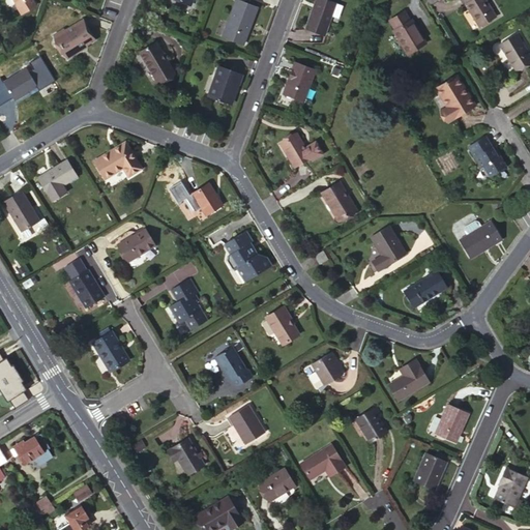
[(12,0),(17,5),(15,7),(20,16),(34,6),(30,0),(12,0)]
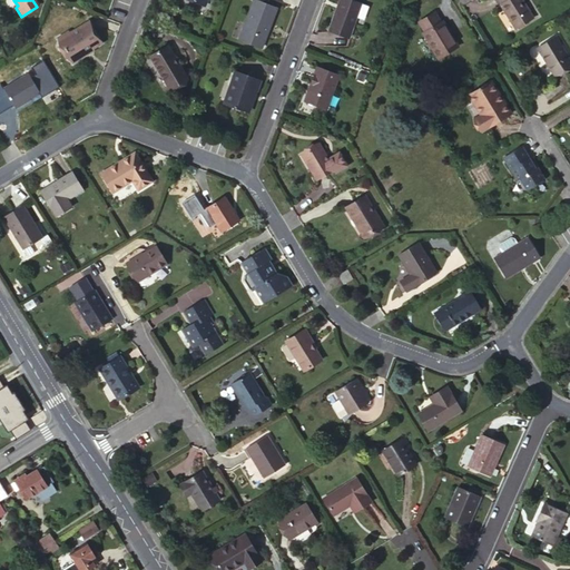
[(262,48),(276,9),(253,0),(238,40),(262,48)]
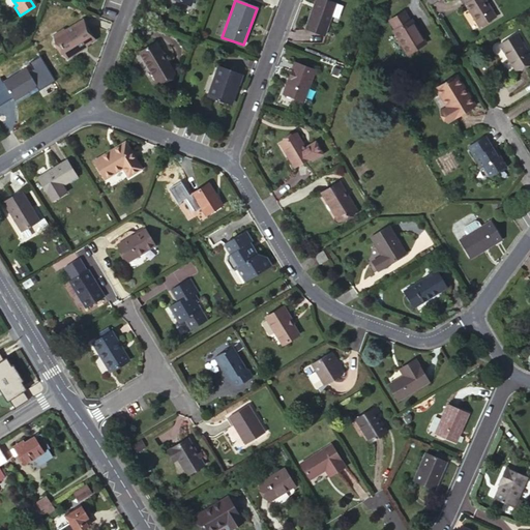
[(324,35),(335,3),(326,0),(315,0),(310,18),(311,19),(306,29),(324,35)]
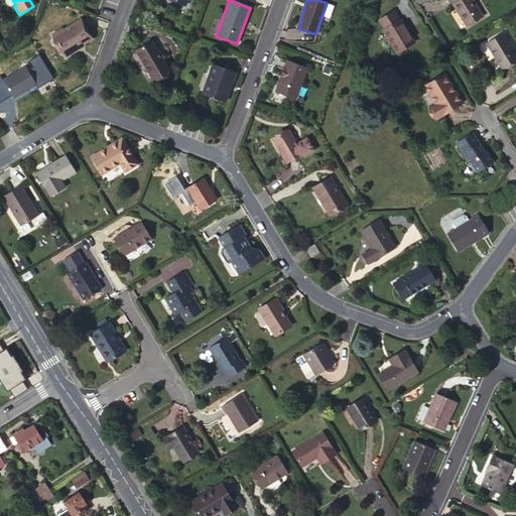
[(452,0),(455,4),(453,6),(466,26),(482,17),(471,0),(452,0)]
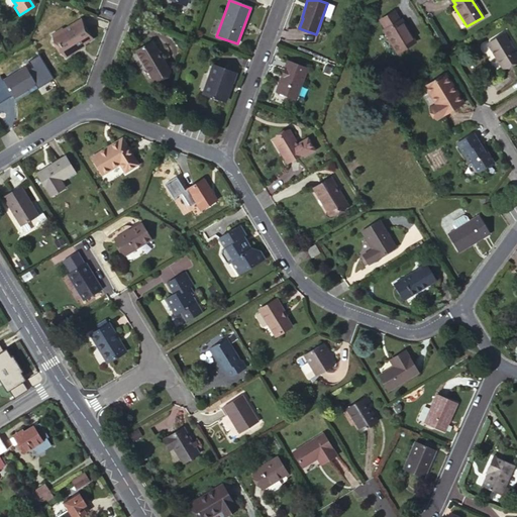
[(403,29),(398,20),(384,28),(390,38),(388,39),(402,63),(419,52),(405,28),(403,29)]
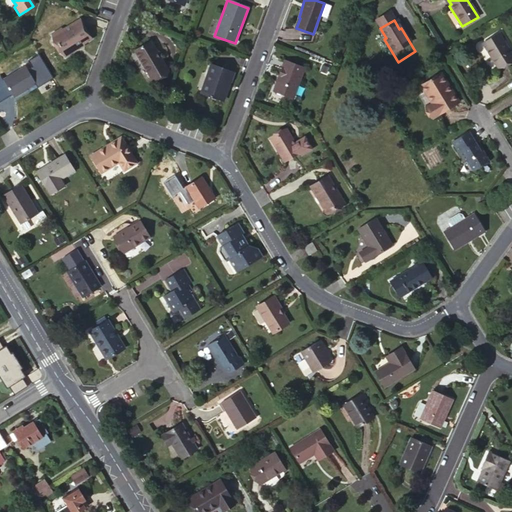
[(74,48),(81,44),(90,39),(79,21),(62,32),(61,30),(51,36),(64,57),(76,50),(74,48)]
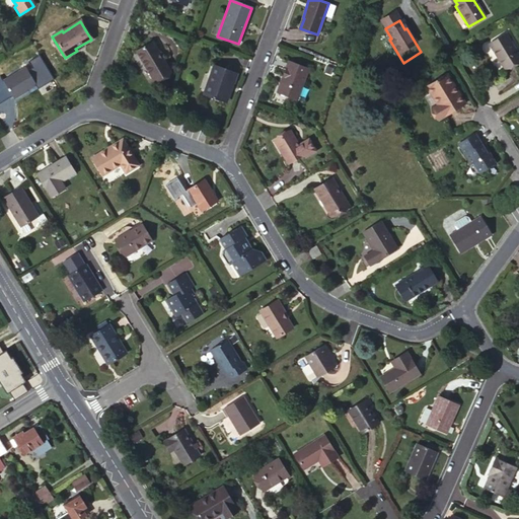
[(518,59),(518,57),(505,34),(489,45),(504,69),(518,59)]
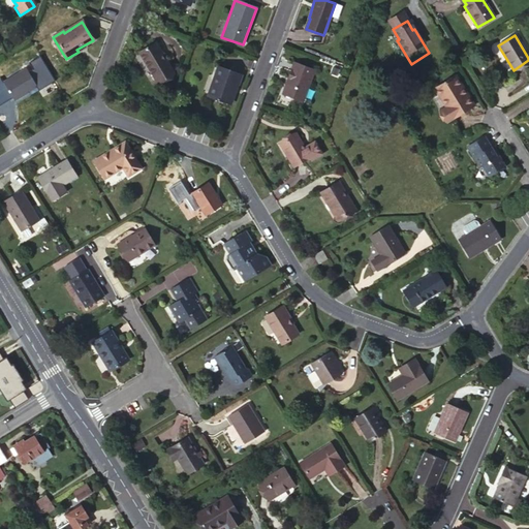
[(155,60),(149,49),(134,57),(152,87),(167,78),(157,59),(155,60)]
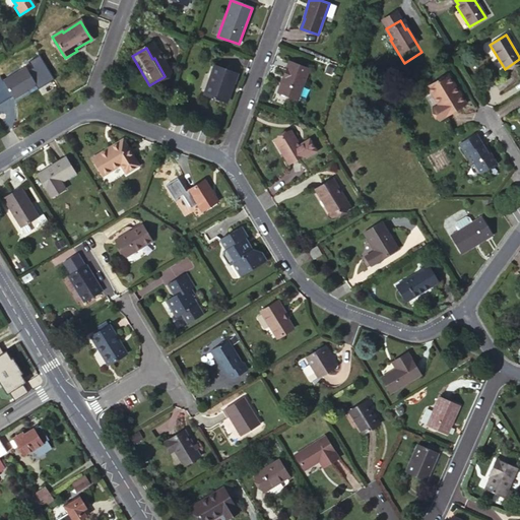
[(298,100),(308,69),(288,62),(277,92),(298,100)]
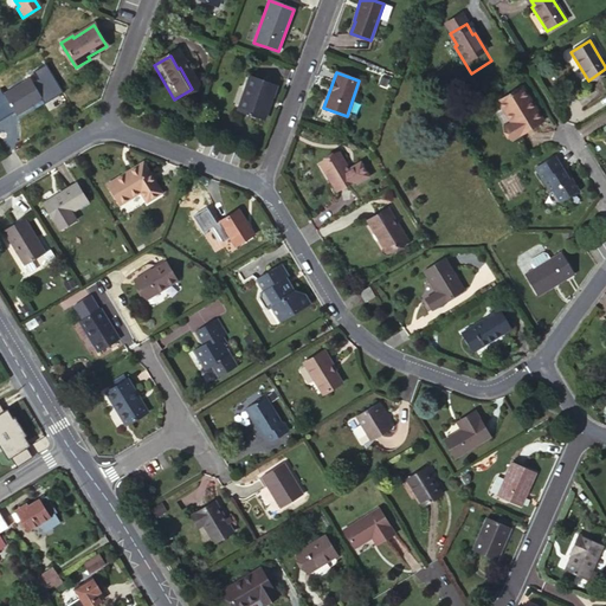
[(266,98),(271,101),(276,86),(250,77),(244,91),(247,92),(240,113),(251,115),(251,113),(260,115),(266,98)]
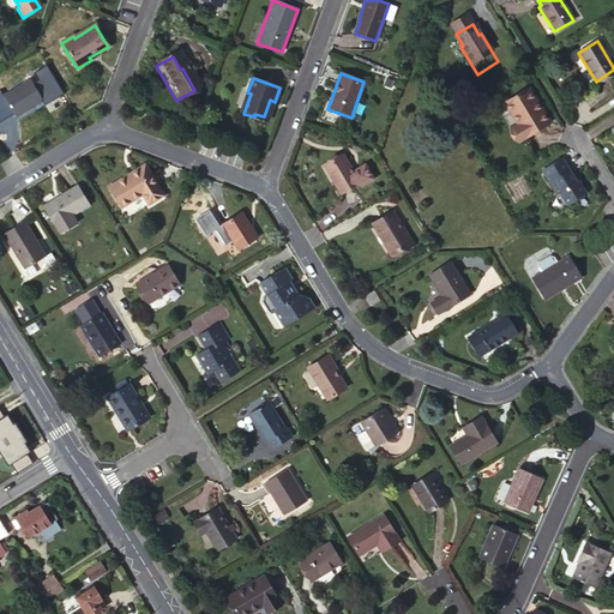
[(43,102),(30,80),(4,96),(17,119),(43,102)]
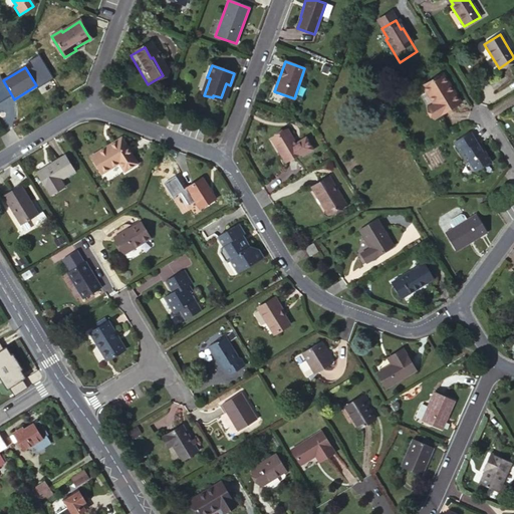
[(460,104),(443,75),(423,87),(435,105),(429,110),(435,120),(460,104)]
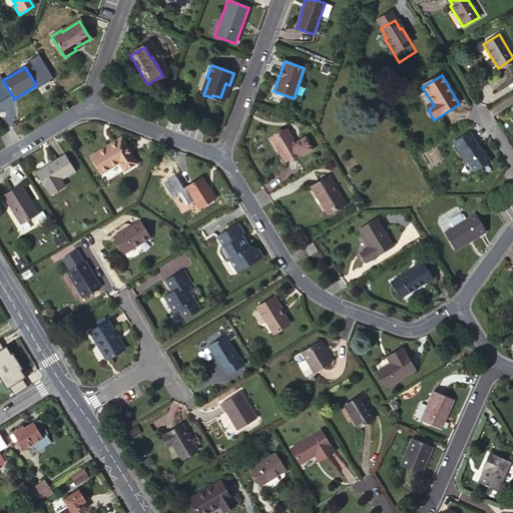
[(209,78),(206,77),(200,93),(203,95),(209,78)]
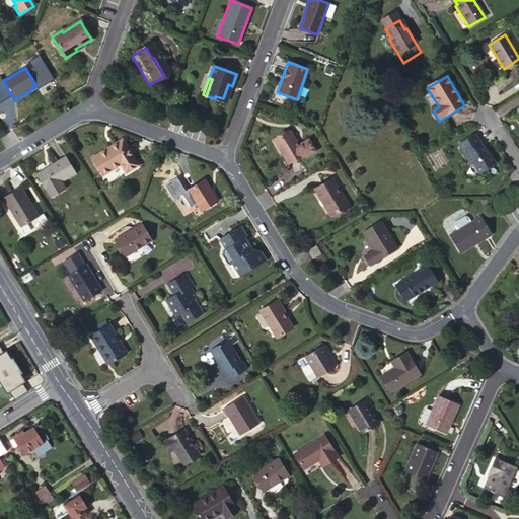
[(226,103),(232,86),(228,84),(223,98),(215,96),(215,98),(226,103)]
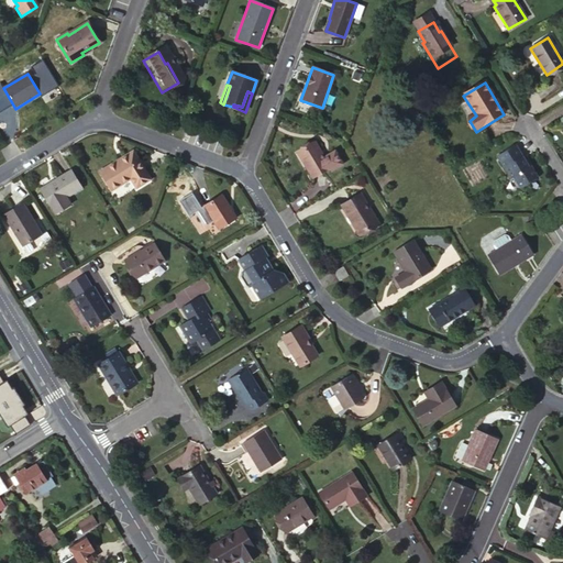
[(312,144),(297,153),(311,178),(328,168),(329,172),(341,164),(333,152),(322,158),(312,144)]
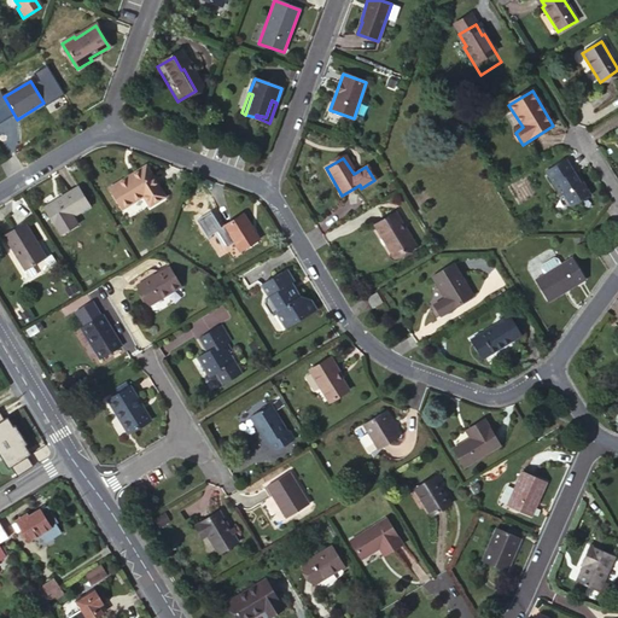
[(579,184),(565,161),(544,172),(560,197),(563,196),(570,207),(589,196),(581,182),(579,184)]
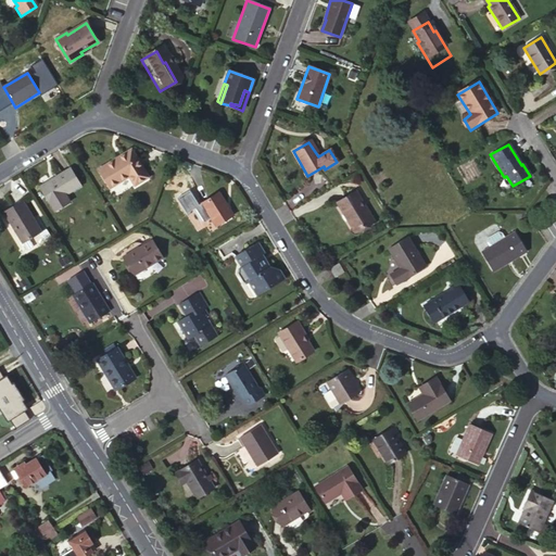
[(130,151),(98,169),(109,188),(128,177),(133,186),(146,178),(130,151)]
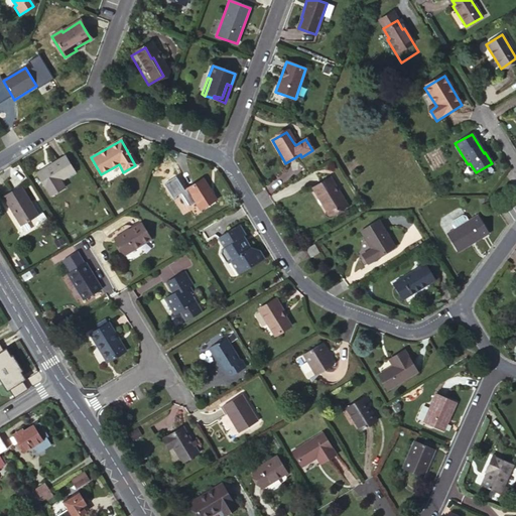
[(65,156),(35,173),(45,190),(75,172),(65,156)]
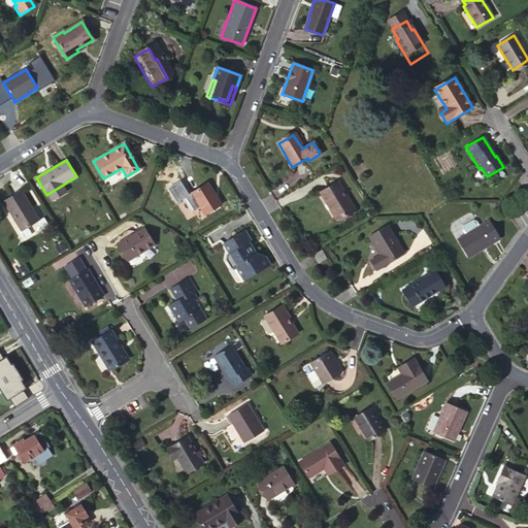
[(354,209),(337,182),(320,193),(336,221),(354,209)]
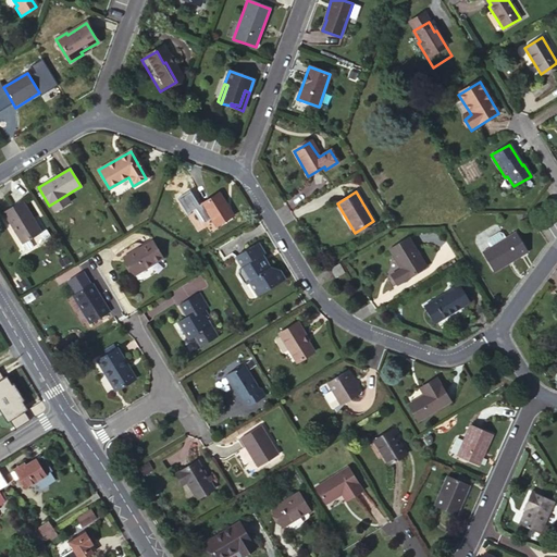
[(219,194),(201,203),(215,227),(233,217),(219,194)]
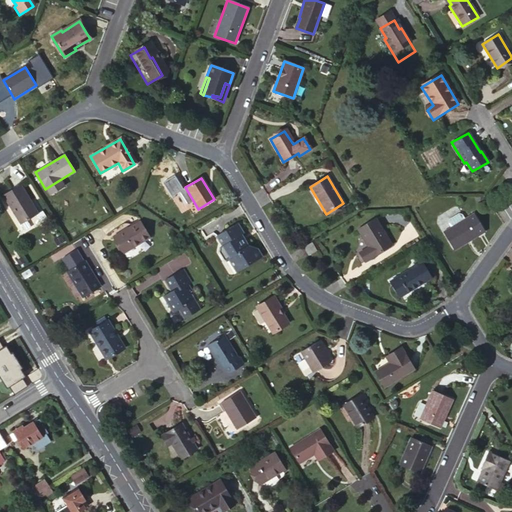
[(36,215),(19,186),(2,197),(20,225),(36,215)]
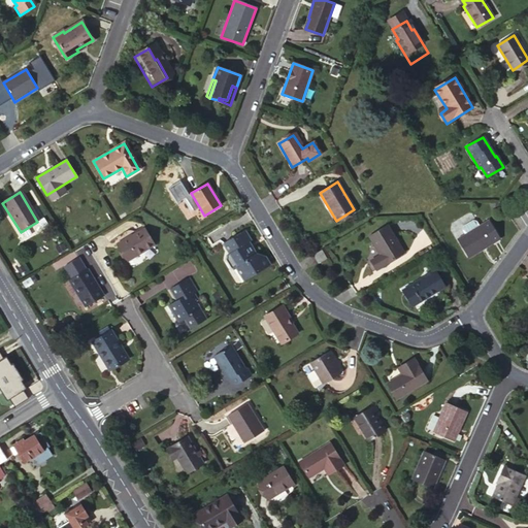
[(465,235),(457,239),(468,259),(499,240),(488,221),(479,226),(465,235)]
